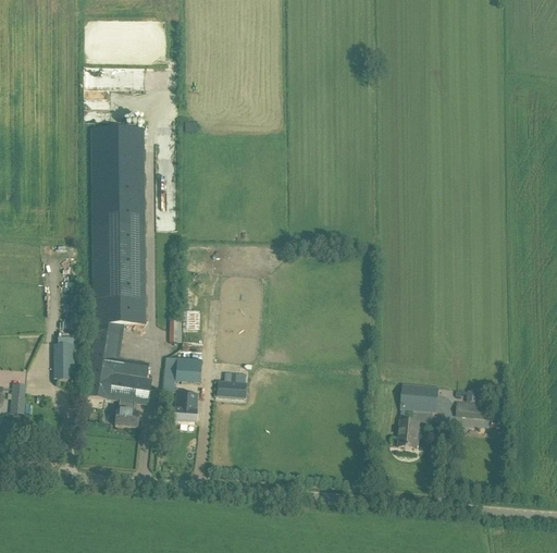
[(81,149),(81,163),(130,162),(130,163),(140,163),(140,148),(81,149)]
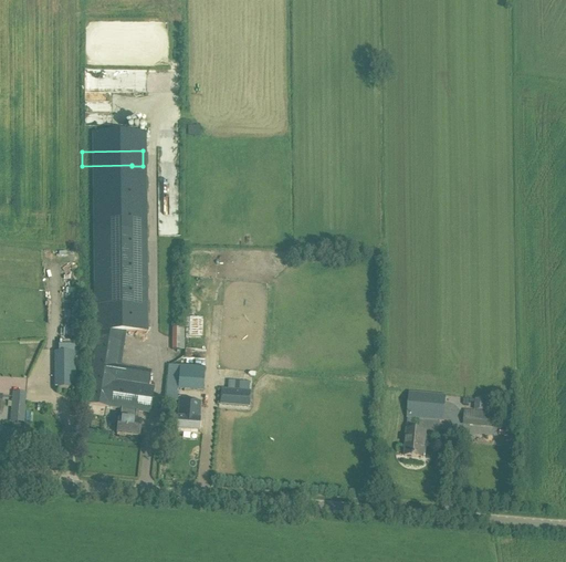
[(155,162),(156,170),(171,169),(170,160),(155,162)]
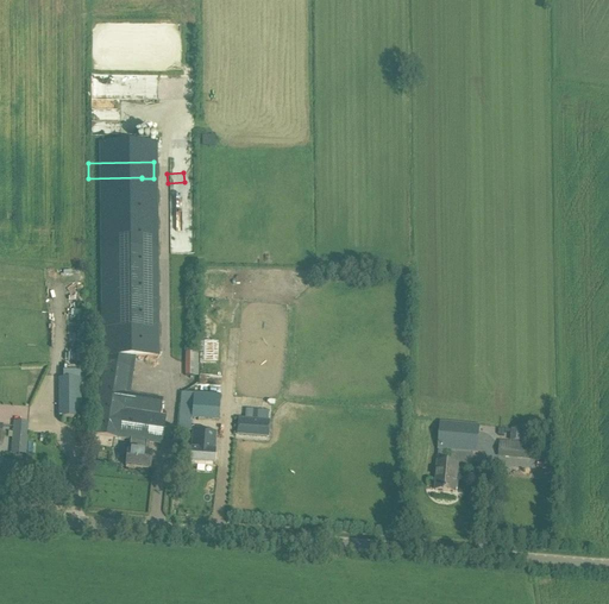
[(184,348),(184,372),(198,372),(198,348),(184,348)]
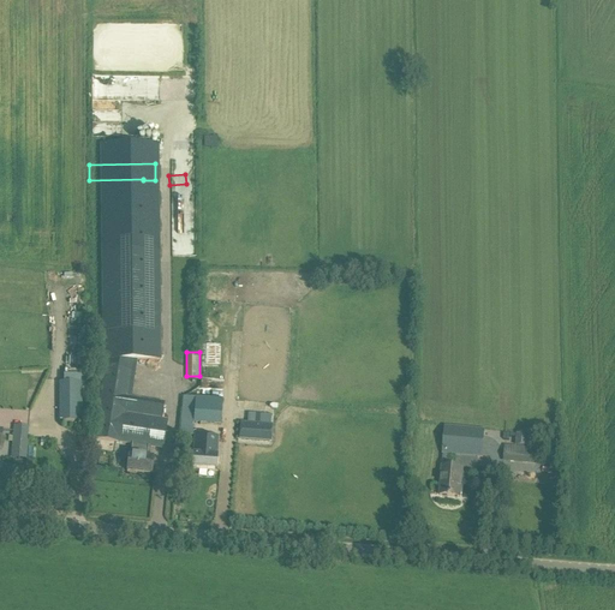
[(106,364),(95,434),(133,440),(132,449),(136,449),(136,452),(127,452),(126,467),(151,470),(153,454),(147,453),(148,442),(163,444),(168,417),(162,416),(165,401),(127,396),(133,359),(118,357),(117,365),(106,364)]
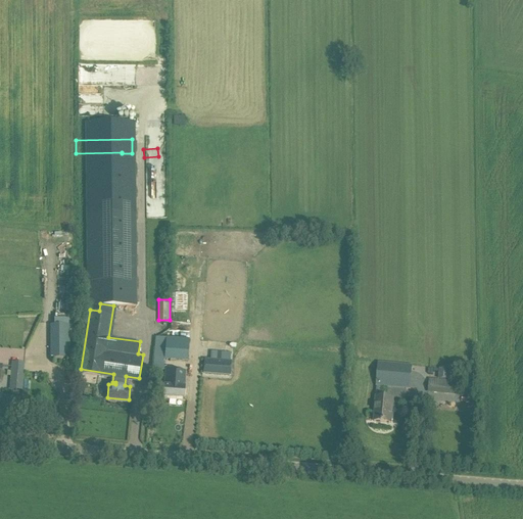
[(186,313),(186,303),(174,303),(174,313),(186,313)]
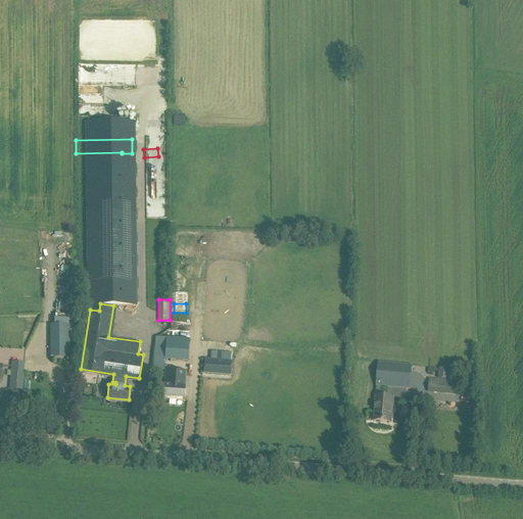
[(68,320),(51,321),(52,354),(69,354),(68,346),(73,346),(73,339),(68,339),(68,320)]
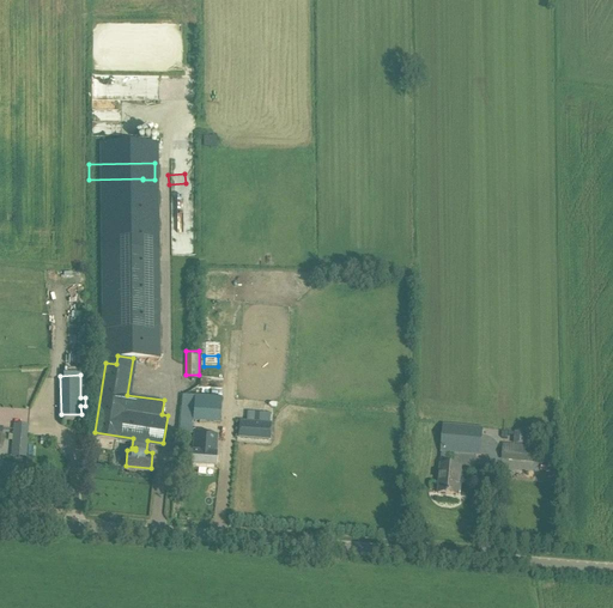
[(262,396),(280,397),(280,390),(281,390),(283,382),(260,382),(260,390),(262,390),(262,396)]
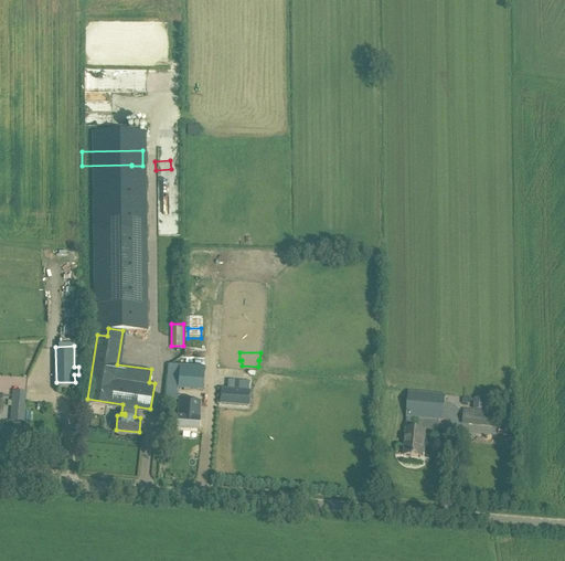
[(179,385),(203,387),(204,364),(169,362),(166,395),(178,395),(179,385)]
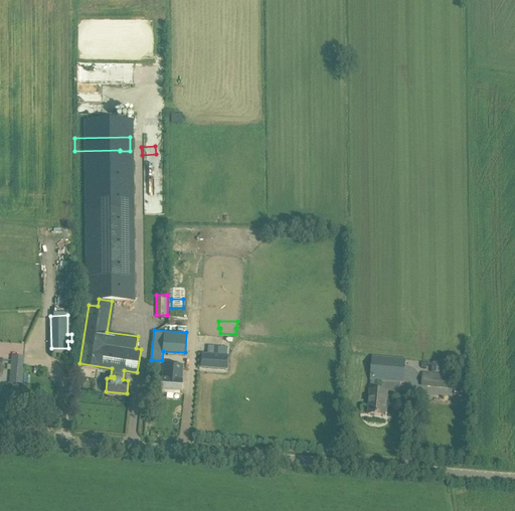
[(205,341),(215,342),(216,334),(205,333),(205,341)]
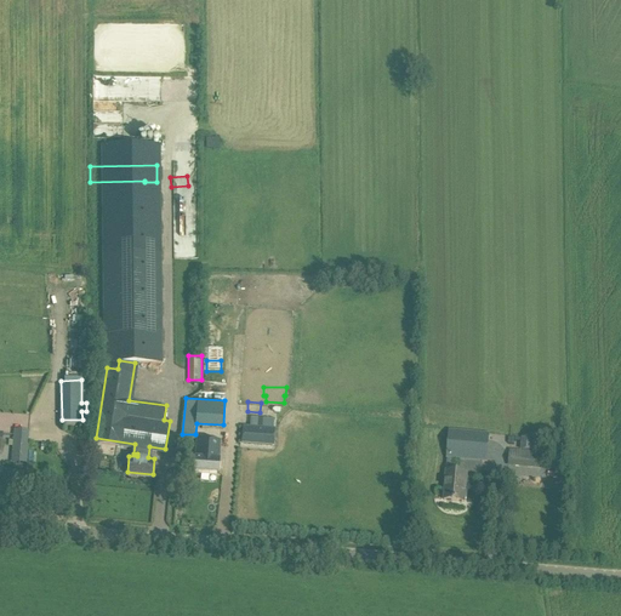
[(244,422),(243,439),(272,441),(273,426),(244,422)]
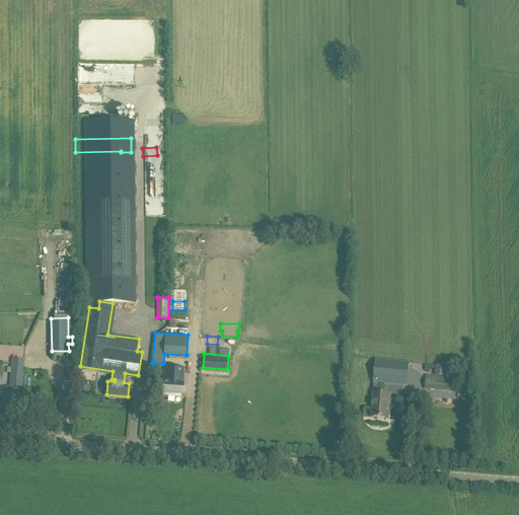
[(12,356),(9,383),(22,384),(24,357),(12,356)]
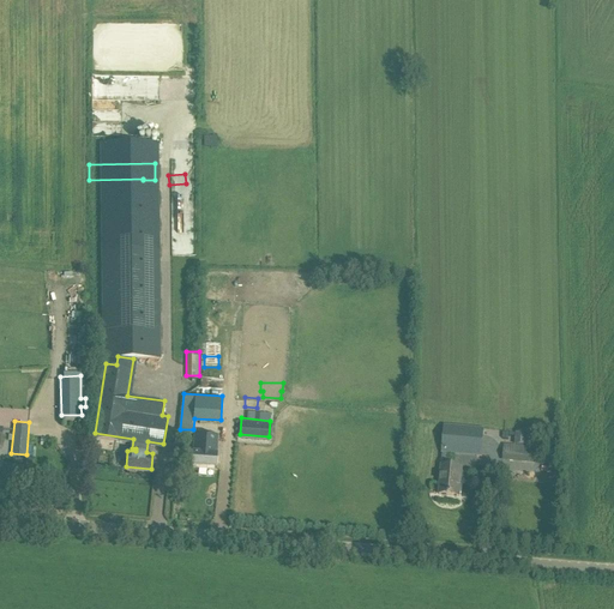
[(444,422),(440,450),(481,453),(483,424),(444,422)]
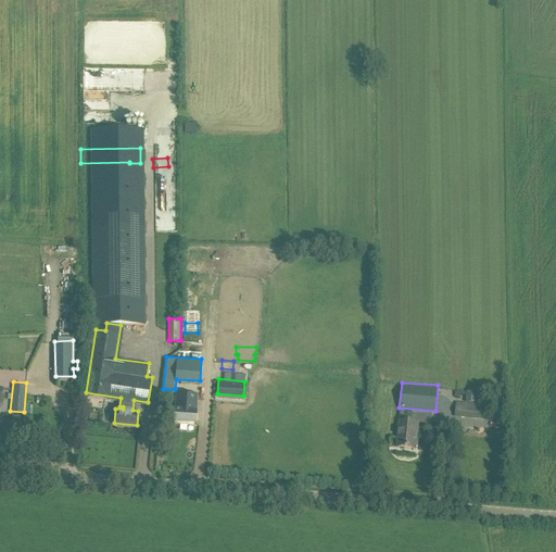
[(477,389),(466,388),(466,399),(476,400),(477,389)]
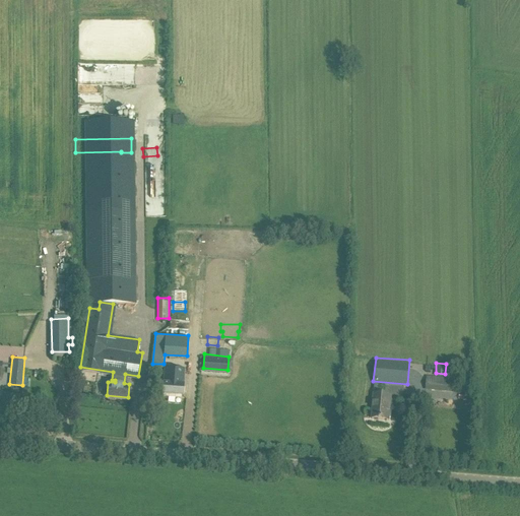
[(183,374),(184,366),(174,365),(166,365),(165,381),(163,381),(163,391),(182,392),(183,382),(185,382),(185,374),(183,374)]
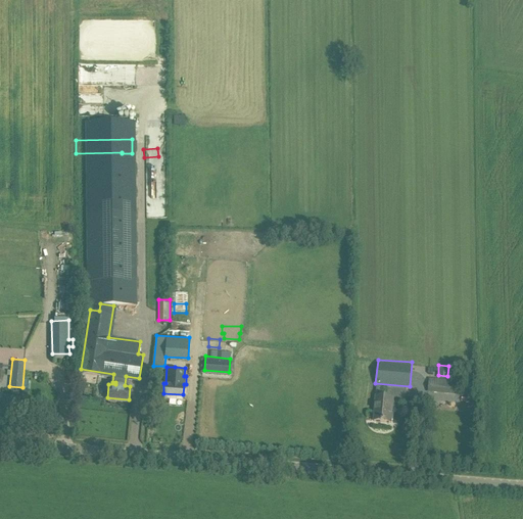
[(97,384),(97,376),(77,375),(77,383),(97,384)]
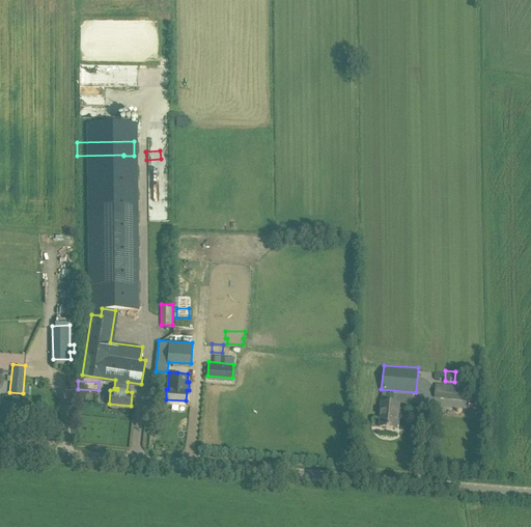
[(436,383),(435,394),(462,396),(463,385),(436,383)]
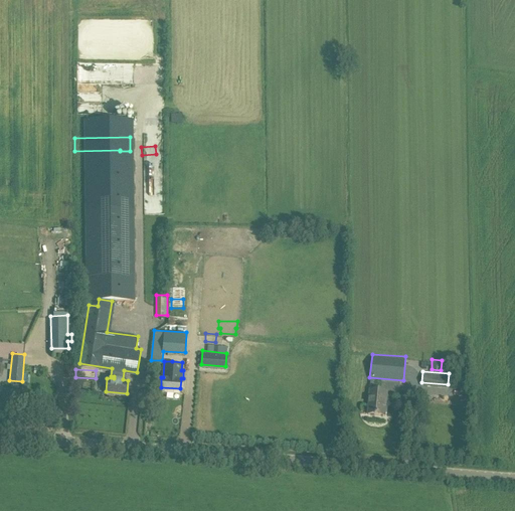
[(194,387),(193,394),(204,396),(205,389),(194,387)]
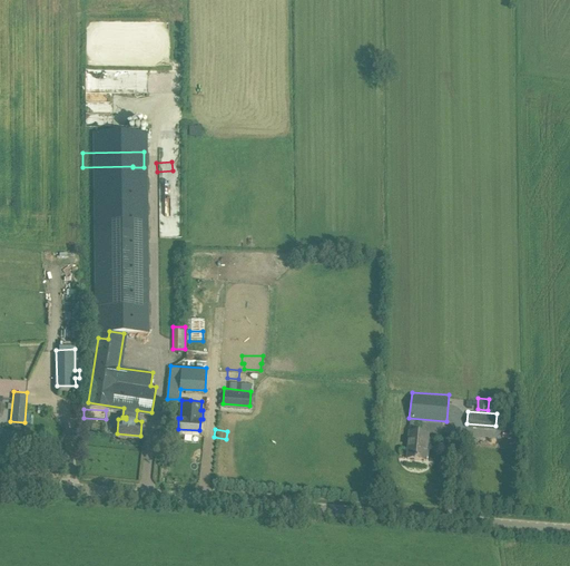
[(410,429),(408,455),(426,457),(429,431),(410,429)]
